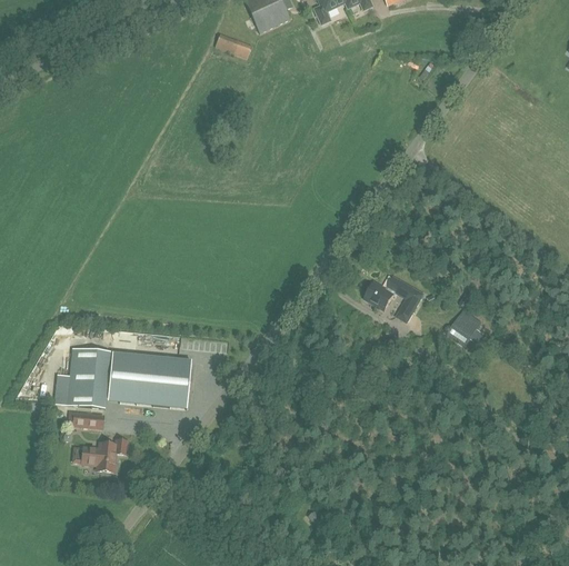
[(267,0),(273,13),(265,18),(270,28),(290,18),(286,9),(293,6),(291,0),(267,0)]
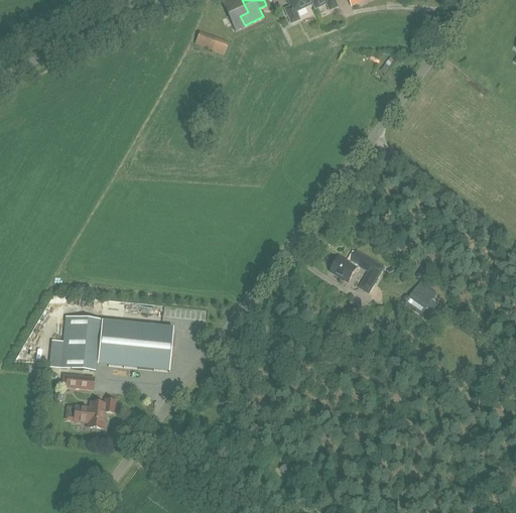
[(330,8),(338,4),(336,0),(289,0),(291,4),(285,7),(291,21),(300,17),(296,9),(313,2),(315,7),(327,2),(330,8)]
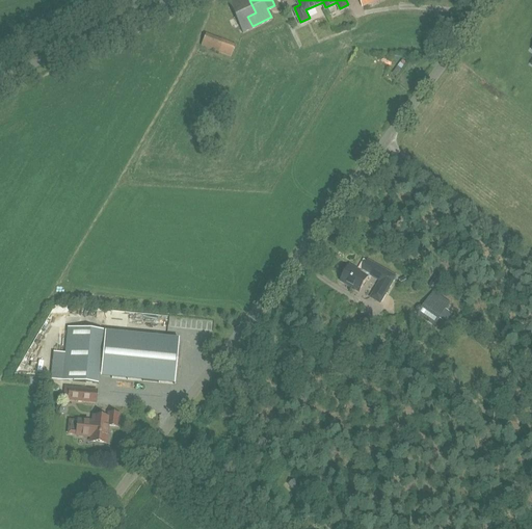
[(218,49),(231,54),(236,42),(223,36),(218,49)]
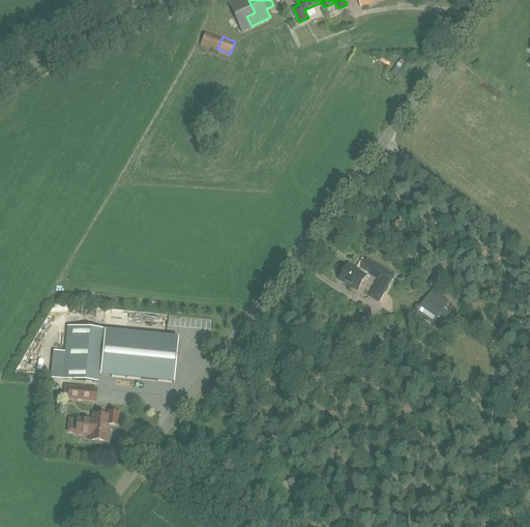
[(384,290),(394,272),(366,257),(360,268),(349,262),(340,277),(358,288),(369,270),(380,276),(375,285),(384,290)]
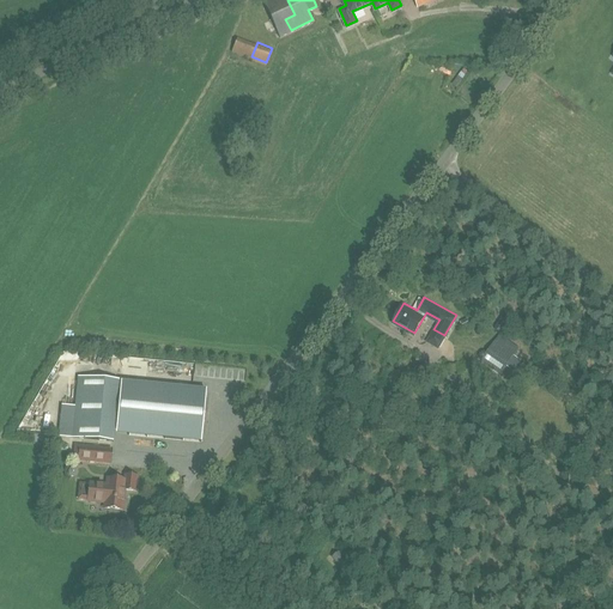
[(503,311),(493,326),(501,330),(510,316),(503,311)]
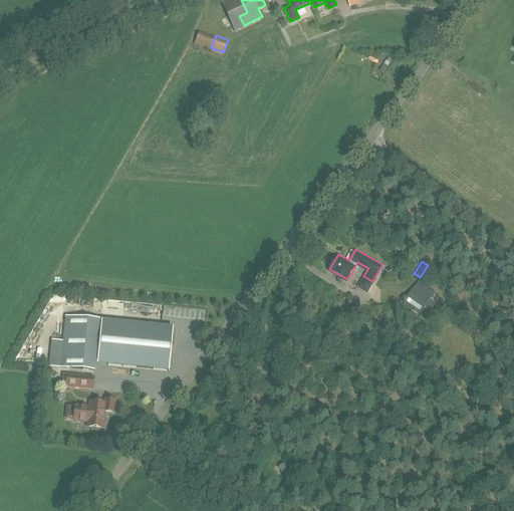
[(420,277),(404,300),(420,311),(425,304),(431,308),(436,300),(430,296),(436,288),(420,277)]
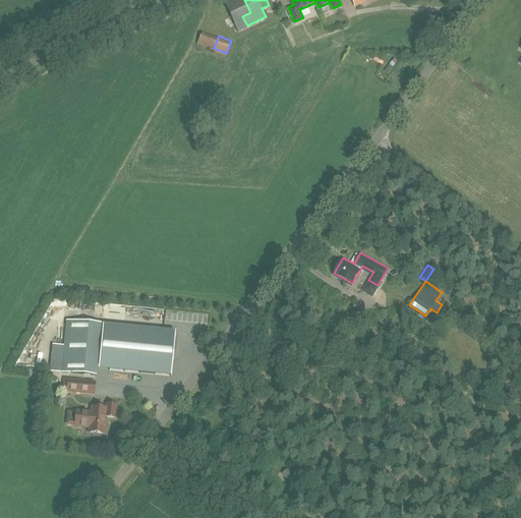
[(57,300),(55,311),(66,313),(68,303),(57,300)]
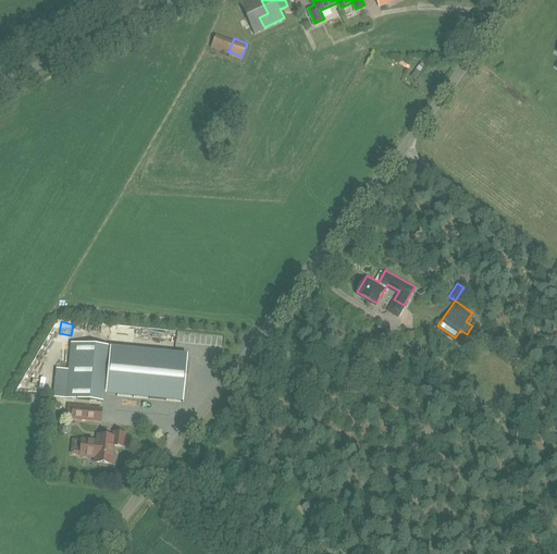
[(104,388),(109,344),(71,340),(65,395),(103,398),(104,388)]
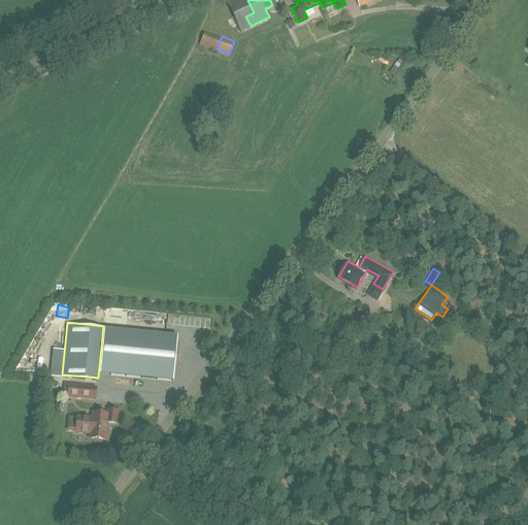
[(103,326),(99,367),(111,368),(110,371),(172,378),(176,332),(103,326)]
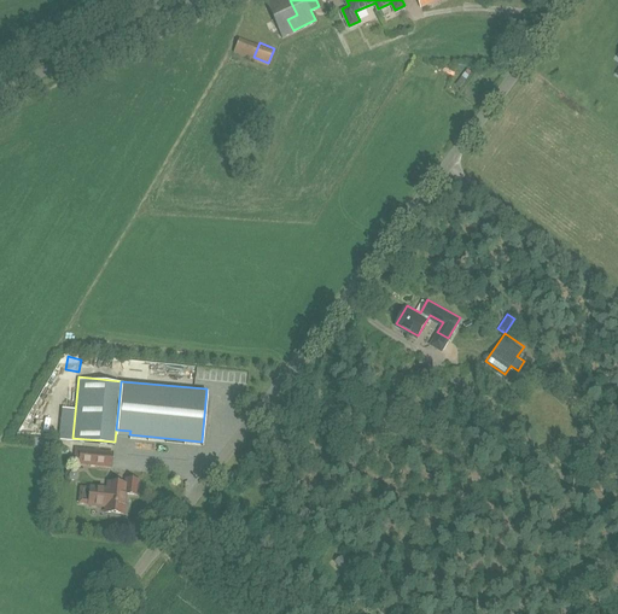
[(76,460),(83,460),(110,462),(111,450),(77,446),(76,460)]
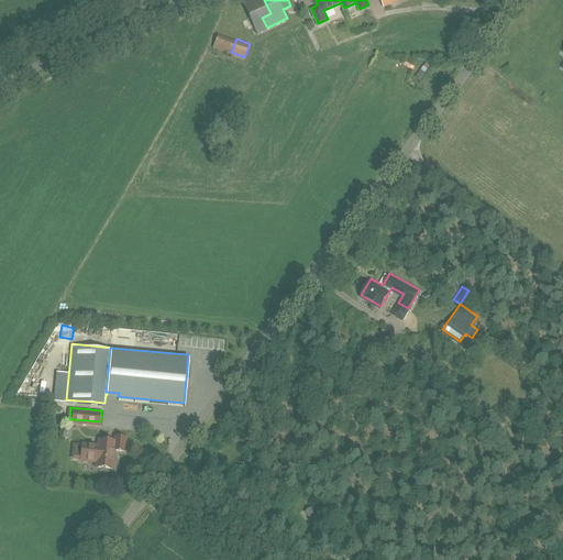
[(113,465),(116,439),(99,437),(98,442),(84,441),(81,457),(97,459),(97,463),(113,465)]
